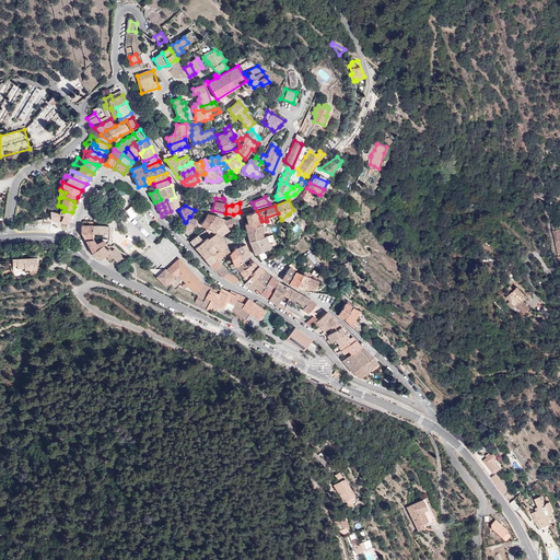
[(63,211),(60,210),(59,214),(63,216),(61,221),(69,223),(72,212),(63,211)]
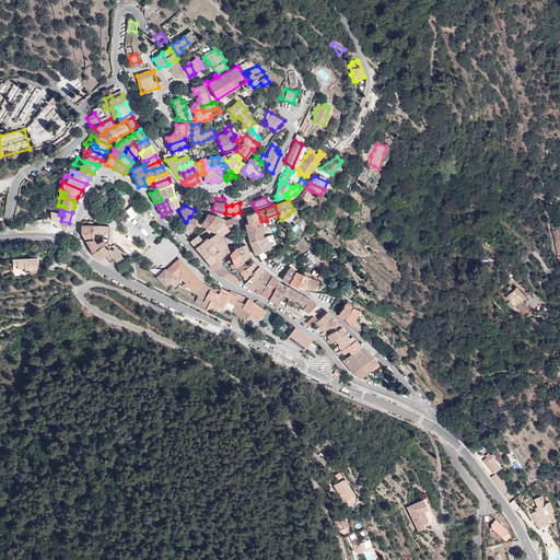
[(214,216),(200,211),(200,214),(206,217),(201,224),(207,229),(214,216)]
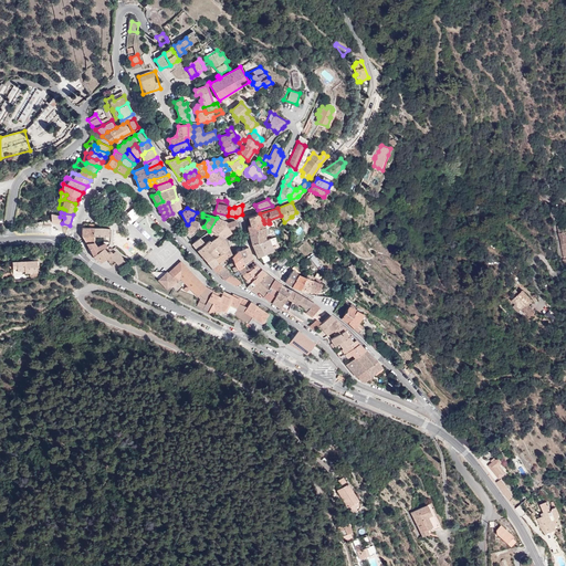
[(251,224),(263,220),(260,213),(249,218),(251,224)]
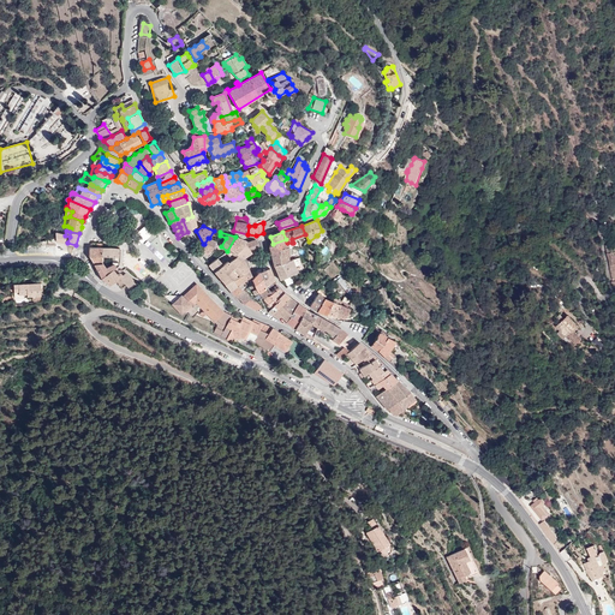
[(227,251),(218,258),(209,266),(214,272),(236,254),(242,248),(244,244),(246,240),(245,239),(245,240),(236,237),(227,251)]
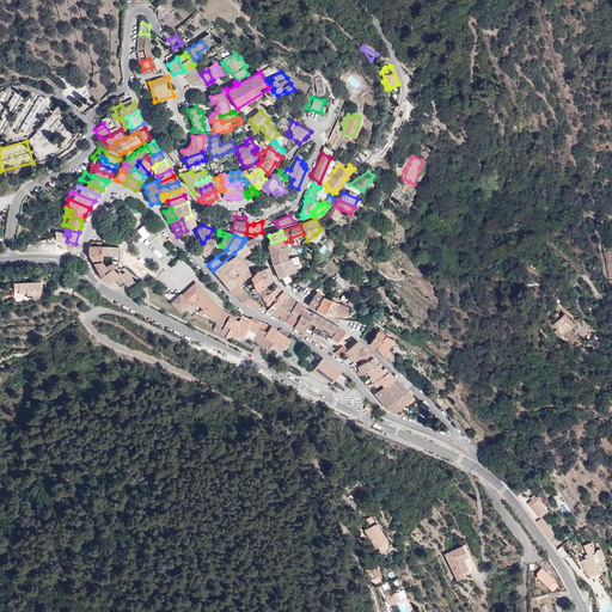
[(212,245),(215,240),(208,237),(207,237),(203,243),(202,243),(202,248),(207,254),(208,251),(212,245)]
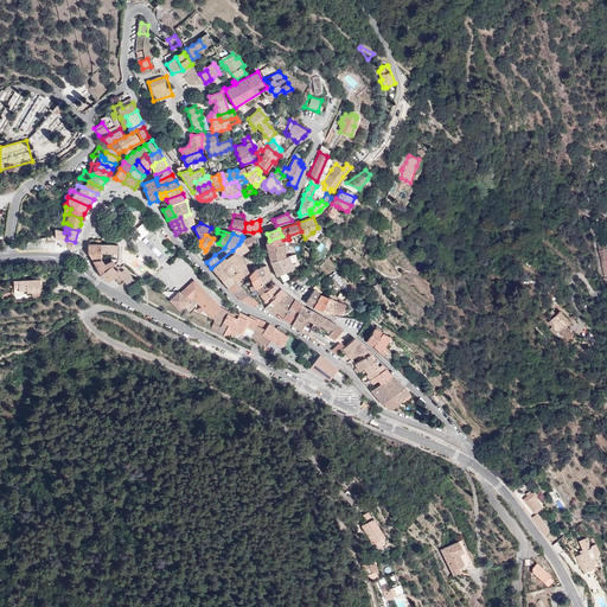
[(285,244),(287,244),(288,240),(283,240),(282,236),(269,241),(269,242),(266,243),(268,253),(278,249),(276,246),(285,243),(285,244)]
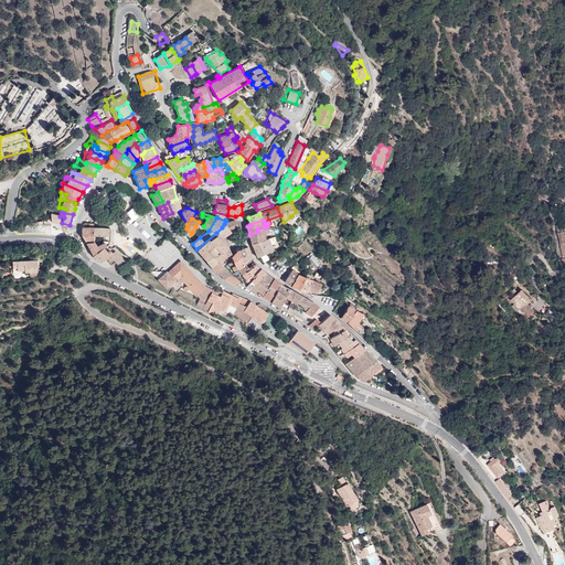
[(235,221),(225,224),(227,226),(231,232),(237,227),(235,221)]
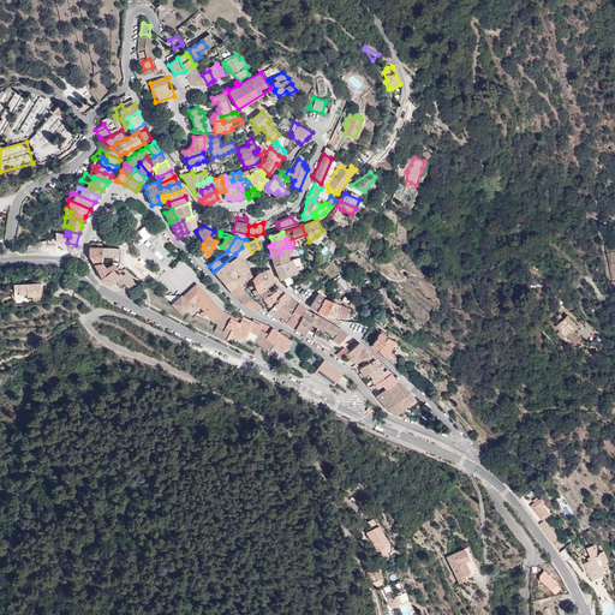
[(245,244),(244,244),(242,248),(236,254),(243,258),(251,252),(248,246),(245,244)]
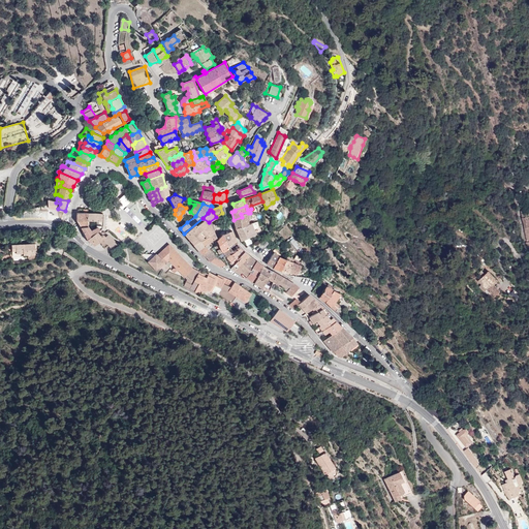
[(234,220),(236,228),(247,224),(247,219),(248,213),(248,212),(241,214),(242,217),(234,220)]
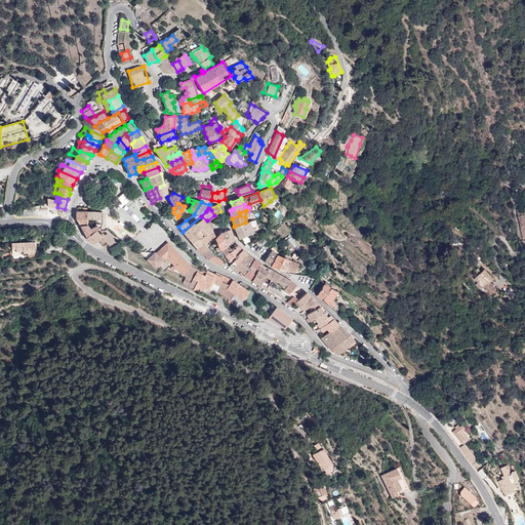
[(90,229),(87,225),(87,218),(87,211),(76,211),(76,218),(80,226),(87,238),(96,230),(102,226),(102,218),(96,218),(95,225),(90,229)]
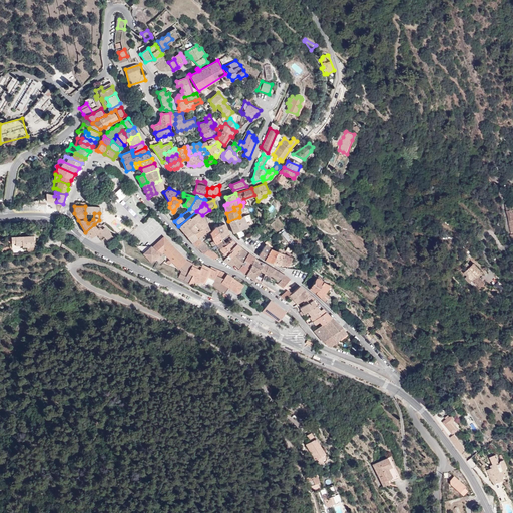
[(202,215),(196,211),(178,226),(188,237),(194,232),(207,224),(204,218),(202,215)]
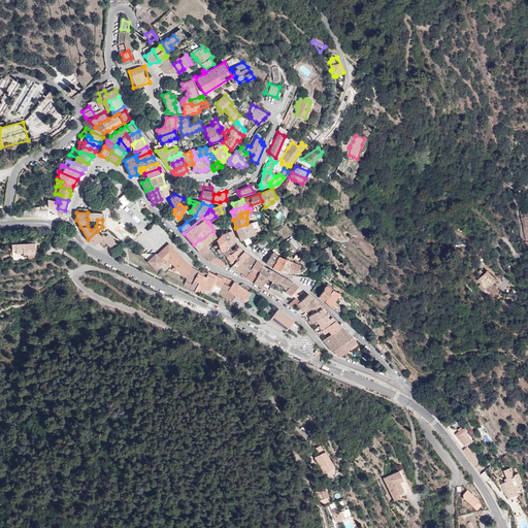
[(240,240),(255,233),(253,228),(256,227),(255,222),(252,223),(246,224),(235,228),(240,240)]
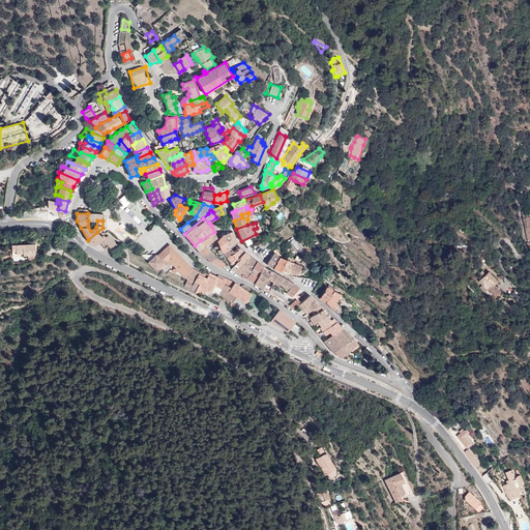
[(230,232),(228,233),(233,245),(237,243),(237,242),(232,231),(230,232)]
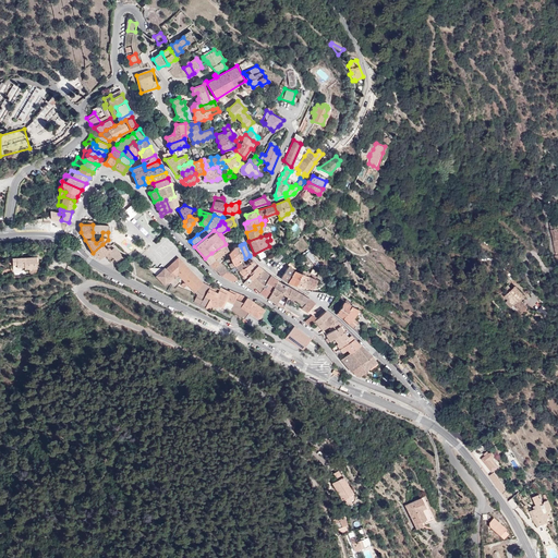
[(102,244),(93,253),(99,259),(106,254),(108,252),(111,250),(109,247),(106,250),(102,244)]
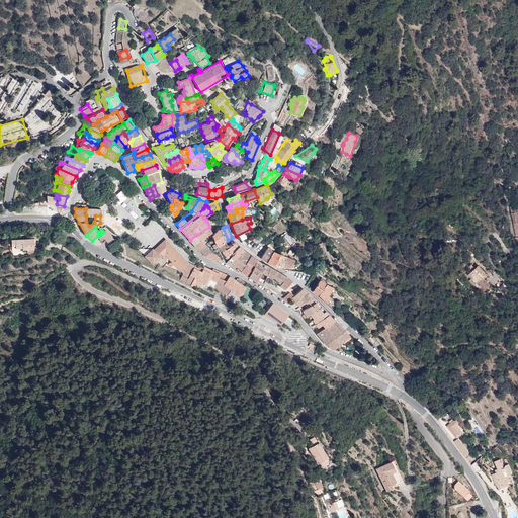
[(212,234),(209,227),(196,235),(190,240),(197,249),(203,244),(200,241),(203,239),(212,234)]
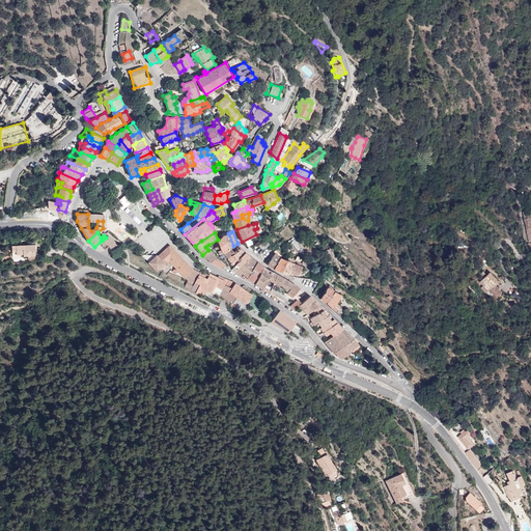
[(228,233),(224,235),(226,240),(227,243),(229,249),(233,246),(228,233)]
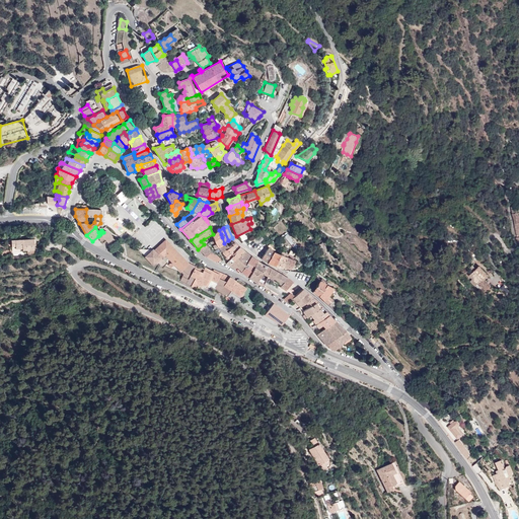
[(100,234),(104,238),(109,244),(115,240),(106,230),(103,232),(100,234)]
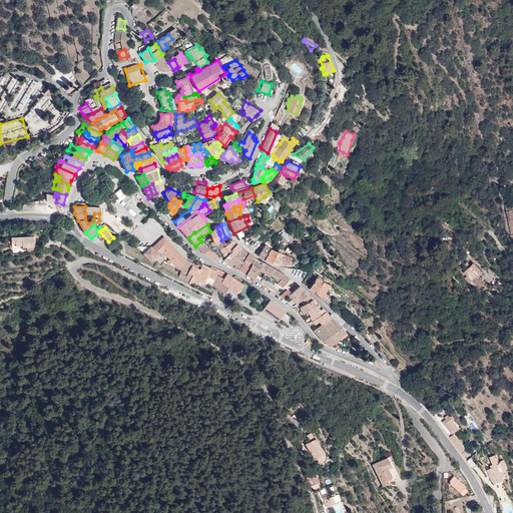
[(216,227),(210,233),(211,236),(208,238),(210,242),(212,246),(214,244),(215,244),(216,244),(221,240),(219,234),(218,231),(216,227)]
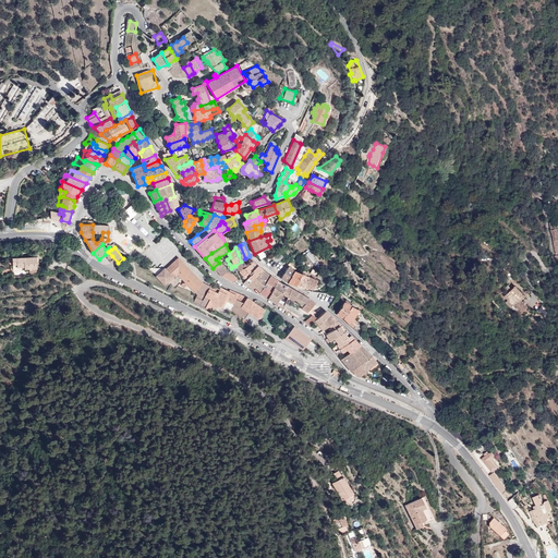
[(319,264),(308,252),(306,254),(316,267),(319,264)]
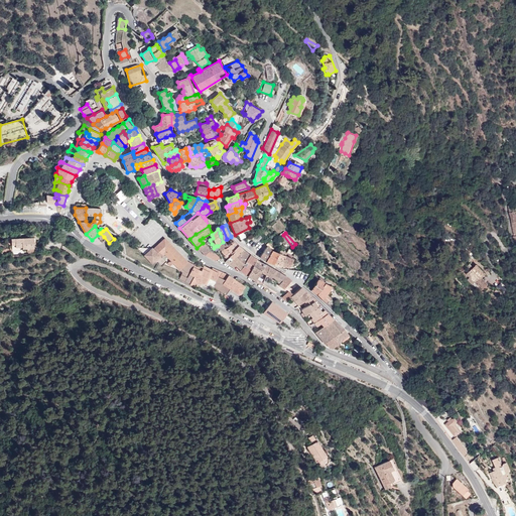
[(36,237),(15,238),(16,247),(26,246),(26,248),(37,248),(36,237)]
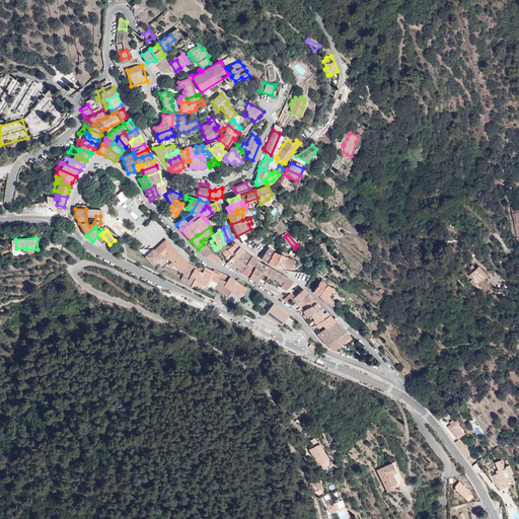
[(224,243),(219,247),(223,251),(223,252),(227,256),(230,252),(226,249),(234,243),(235,242),(232,238),(228,240),(224,243)]
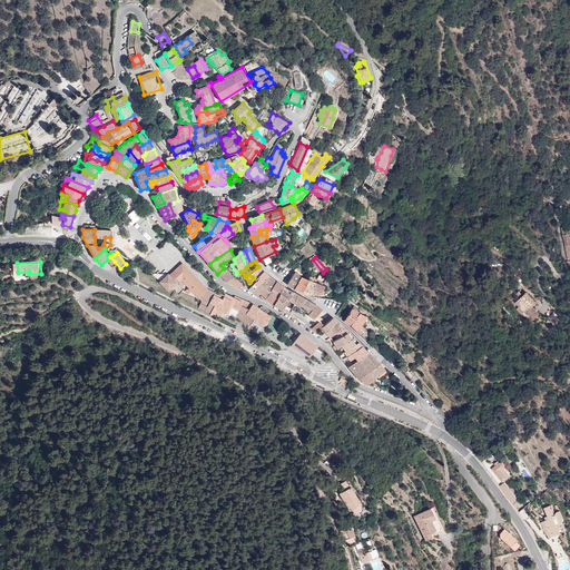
[(178,284),(192,272),(183,263),(169,275),(178,284)]
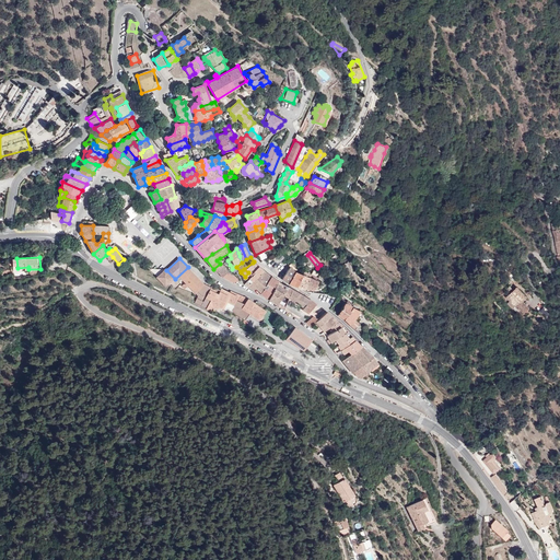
[(258,266),(254,261),(253,263),(244,269),(248,272),(245,277),(244,278),(247,281),(249,278),(252,276),(251,275),(258,266)]
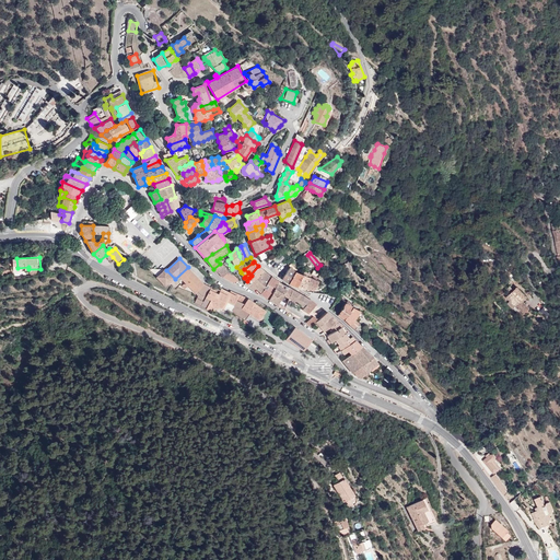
[(220,264),(213,269),(219,273),(222,277),(224,278),(230,281),(234,283),(237,279),(230,271),(226,267),(222,263),(220,264)]
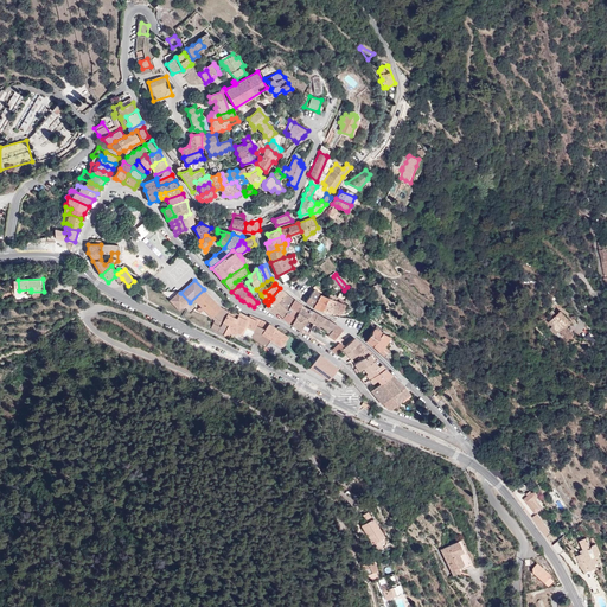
[(286,293),(280,288),(272,298),(273,299),(270,301),(274,305),(286,293)]
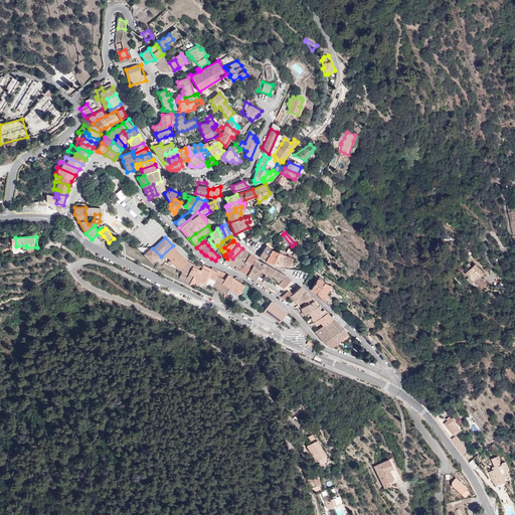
[(266,261),(272,249),(267,244),(265,247),(260,256),(266,261)]
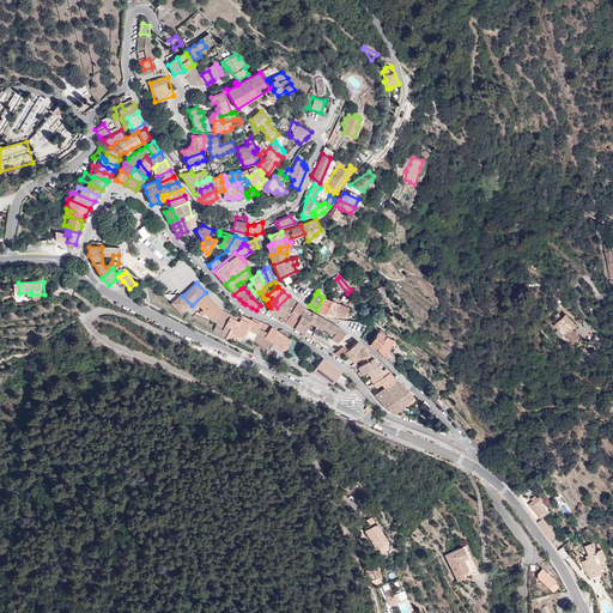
[(279,332),(272,327),(253,319),(252,320),(242,315),(241,317),(231,313),(231,314),(224,311),(206,292),(192,305),(182,296),(181,295),(171,303),(180,313),(182,310),(190,316),(198,310),(195,308),(198,304),(202,310),(199,314),(202,316),(206,313),(217,325),(213,332),(231,341),(234,337),(235,334),(240,337),(243,338),(247,331),(248,331),(255,335),(252,343),(268,350),(273,344),(284,351),(291,340),(279,332)]
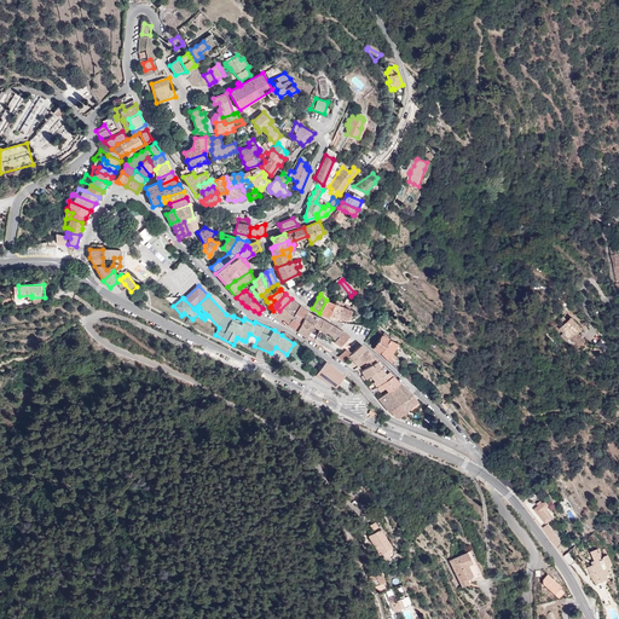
[(300,306),(291,299),(279,311),(278,312),(277,314),(275,317),(281,322),(283,318),(288,324),(300,306)]
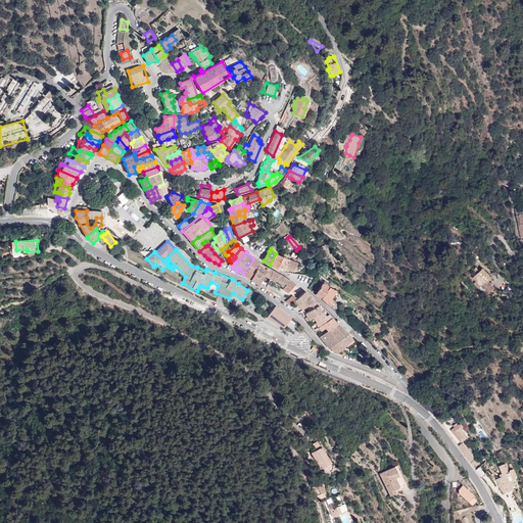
[(282,256),(276,253),(270,265),(277,268),(282,256)]
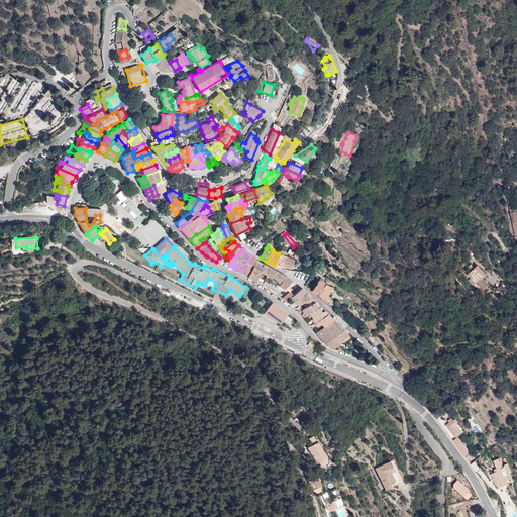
[(283,262),(286,255),(279,253),(274,265),(282,266),(283,262)]
